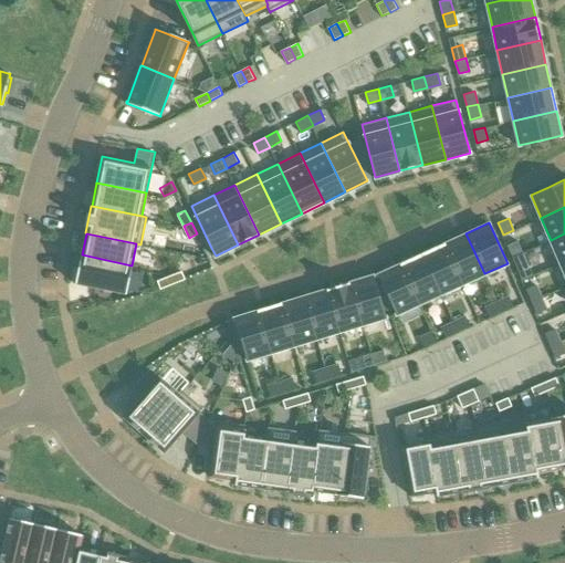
[(445,243),(443,243),(462,283),(484,273),(466,233),(445,243)]
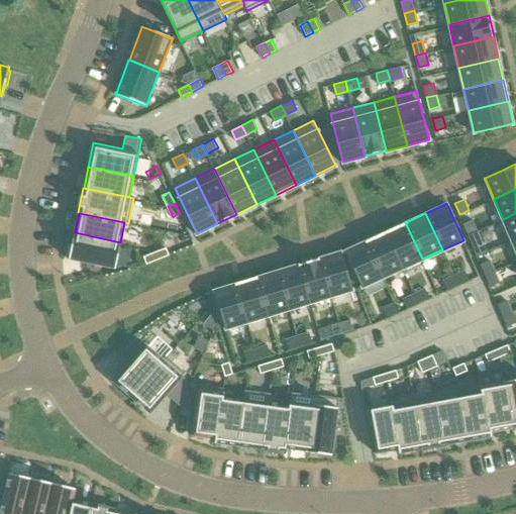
[(515,213),(503,219),(511,239),(515,237),(515,213)]
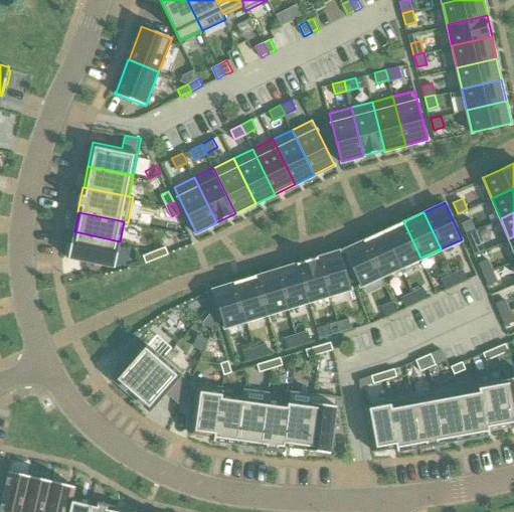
[(471,218),(462,221),(467,233),(476,229),(471,218)]
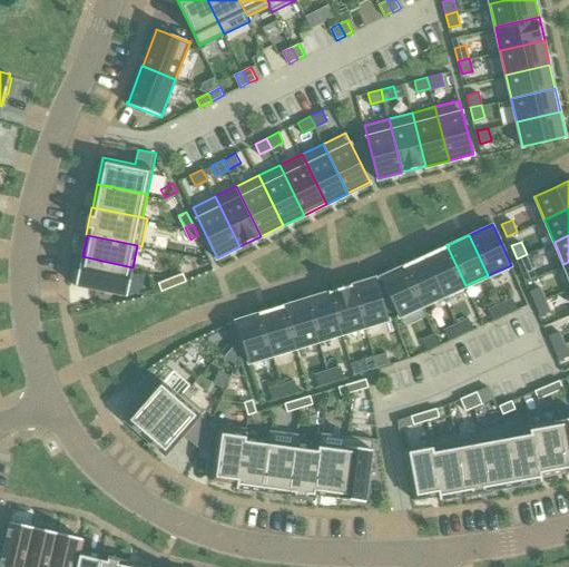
[(447,245),(425,255),(444,295),(466,285),(447,245)]
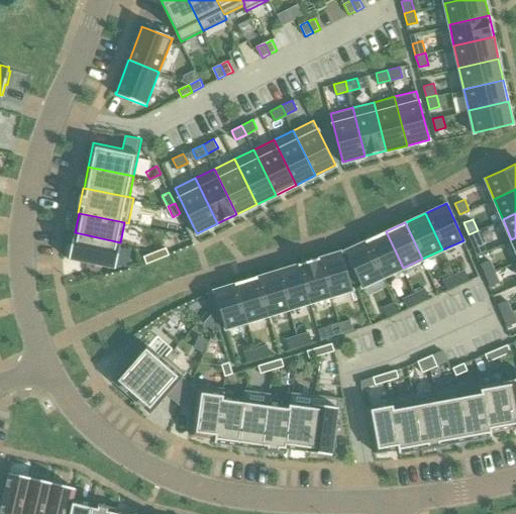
[(478,230),(469,234),(473,245),(483,241),(478,230)]
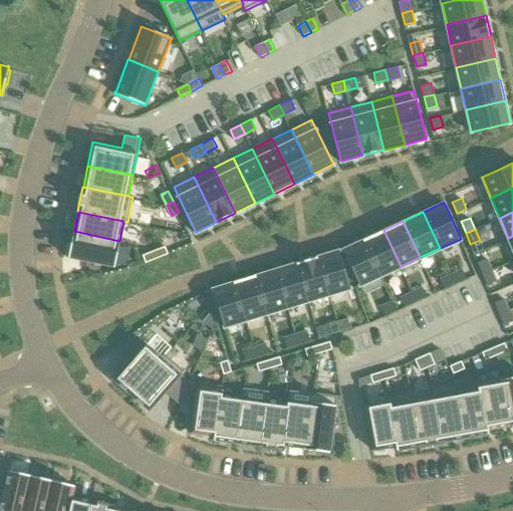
[(383,230),(363,239),(380,275),(401,266),(383,230)]
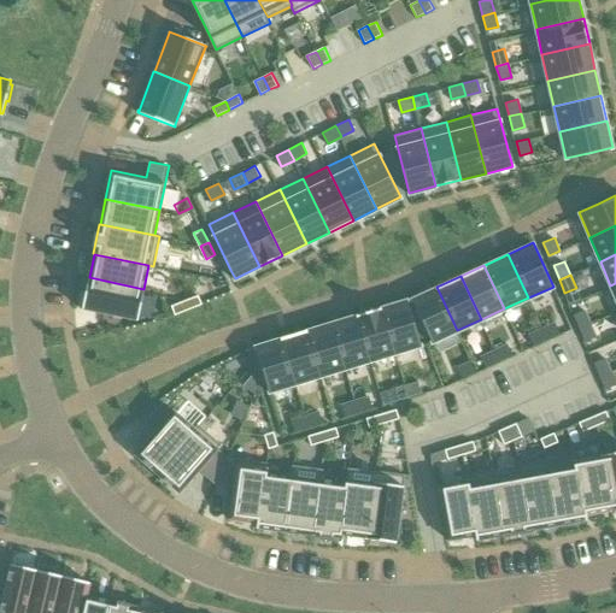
[(88,277),(82,307),(83,308),(83,307),(136,318),(136,319),(138,319),(145,289),(144,289),(89,277),(88,277)]
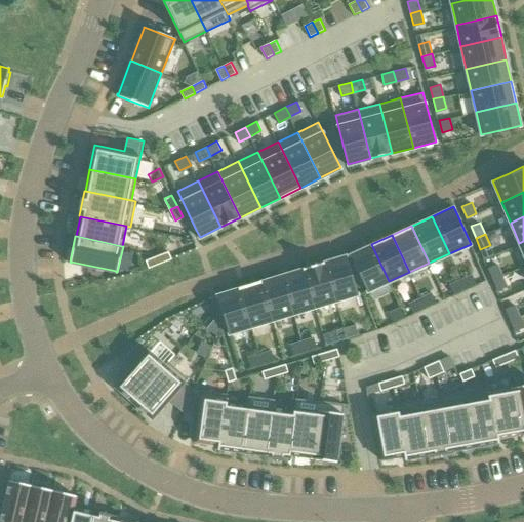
[(371,244),(351,253),(367,291),(389,281),(371,244)]
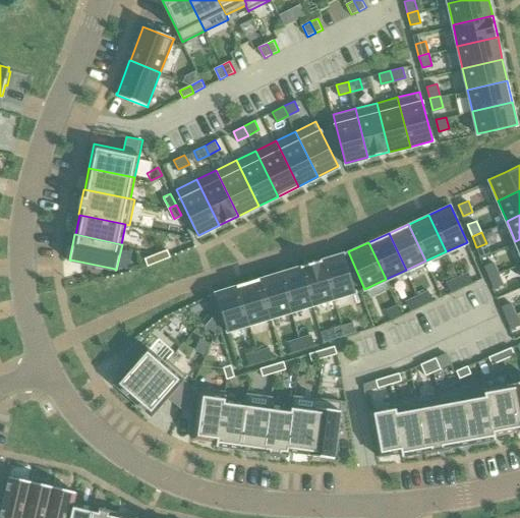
[(167,248),(156,252),(159,261),(170,255),(167,248)]
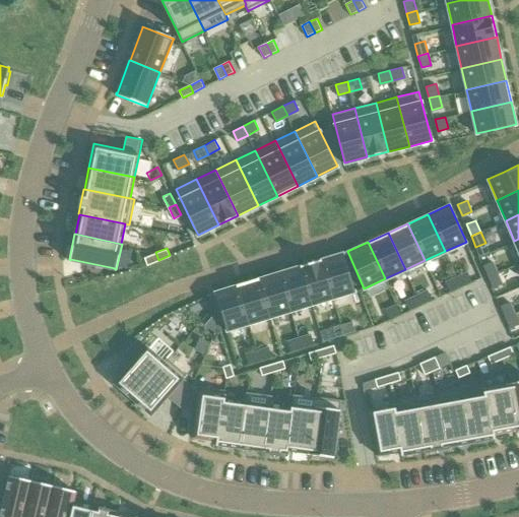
[(155,252),(144,257),(147,264),(158,260),(155,252)]
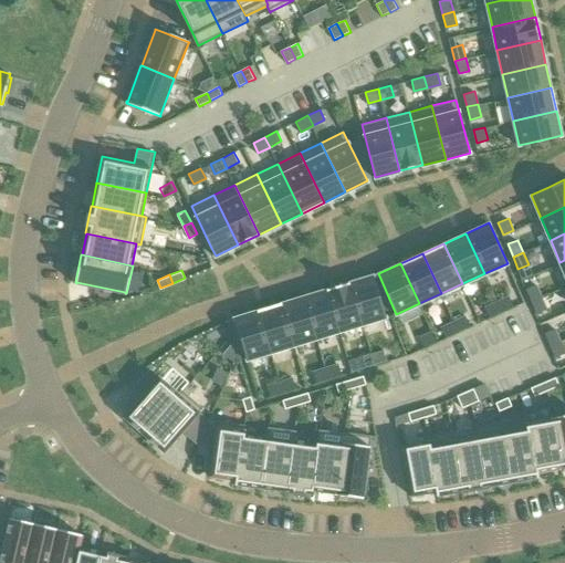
[(374,274),(349,282),(363,324),(386,316),(374,274)]
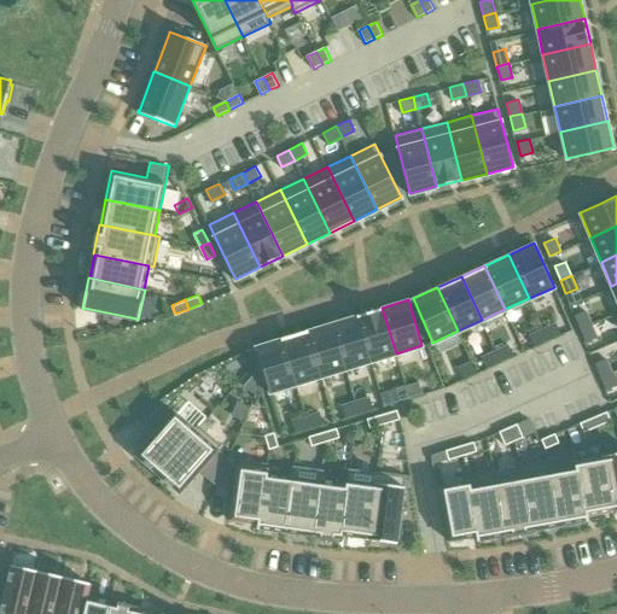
[(382,308),(356,315),(371,361),(396,354),(382,308)]
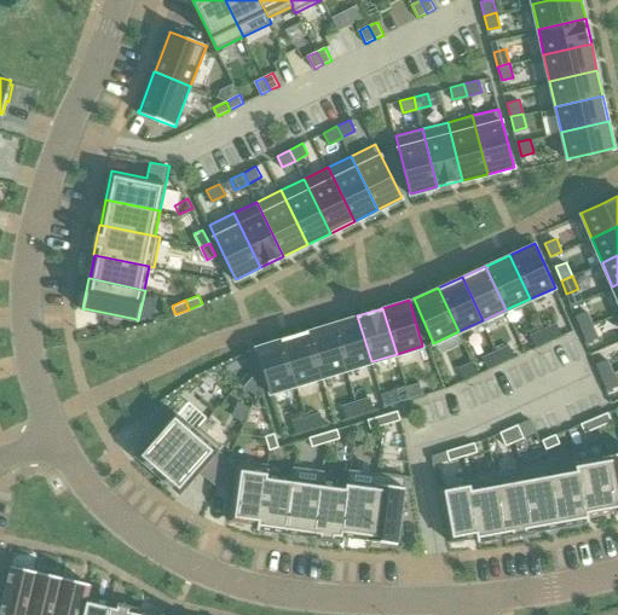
[(587,309),(576,314),(582,328),(593,323),(587,309)]
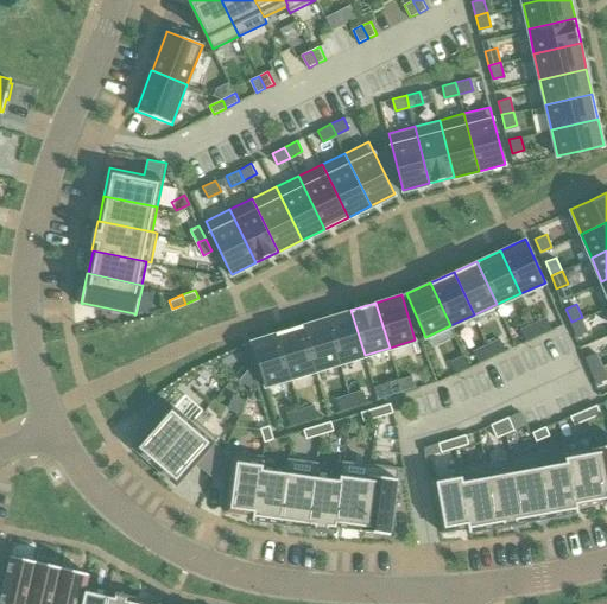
[(351,310),(327,317),(340,363),(365,355),(351,310)]
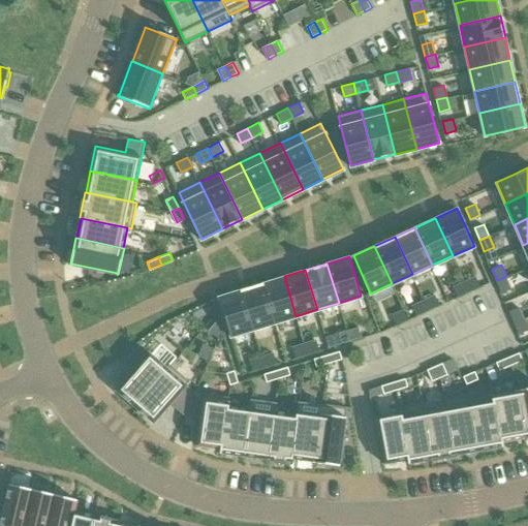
[(475,275),(464,280),(468,290),(479,285),(475,275)]
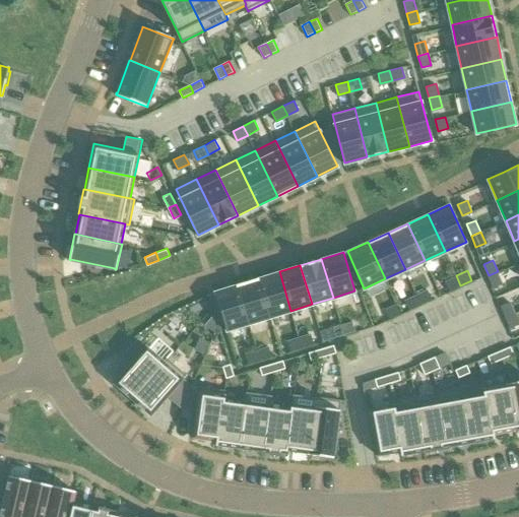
[(279,271),(258,278),(270,317),(290,311),(279,271)]
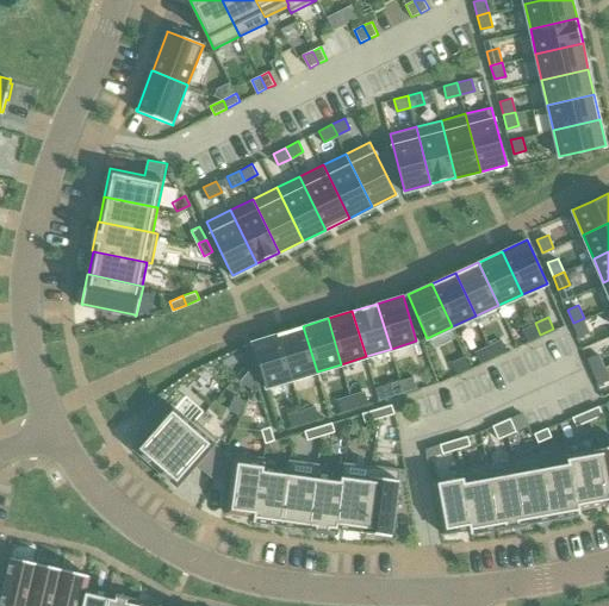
[(584,318),(573,323),(578,336),(590,331),(584,318)]
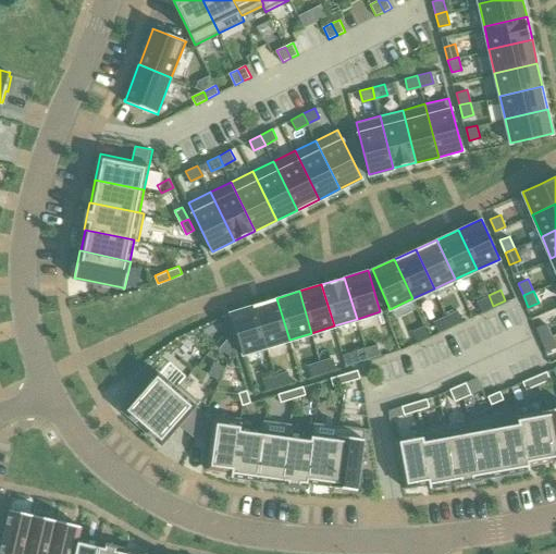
[(489,295),(477,300),(482,311),(493,306),(489,295)]
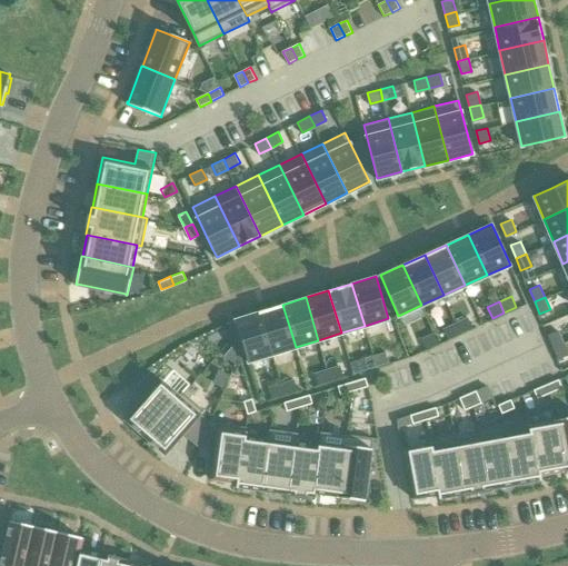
[(282,305),(259,311),(272,354),(296,347),(282,305)]
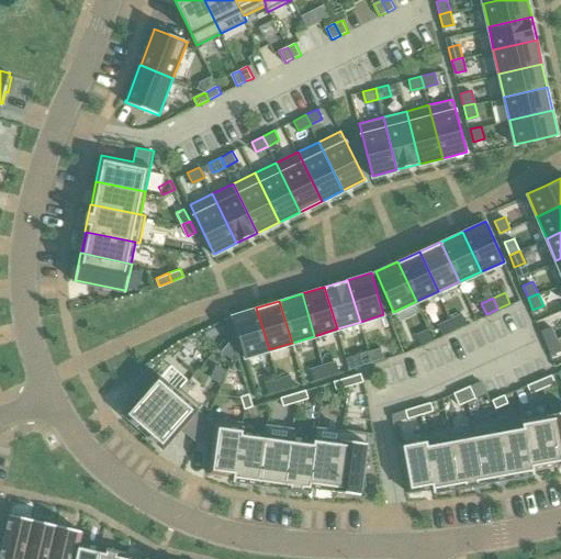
[(256,308),(233,315),(235,323),(245,357),(269,349),(256,308)]
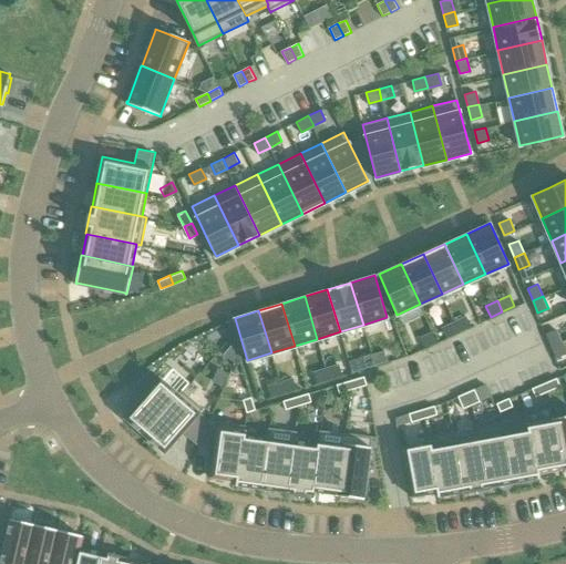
[(466,316),(454,321),(459,331),(471,326),(466,316)]
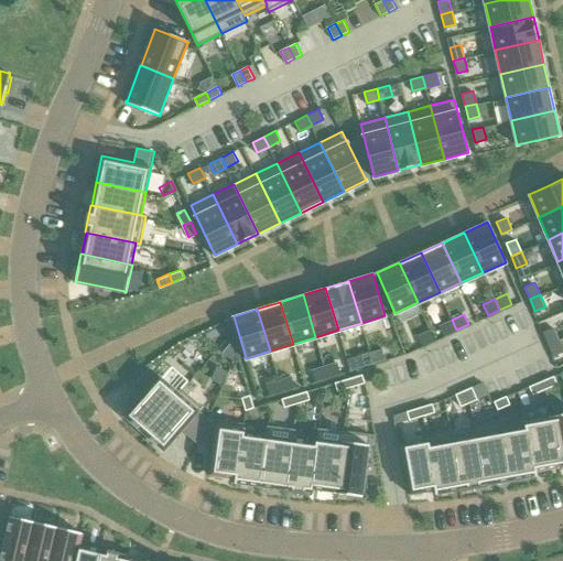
[(452,320),(440,325),(444,335),(456,330),(452,320)]
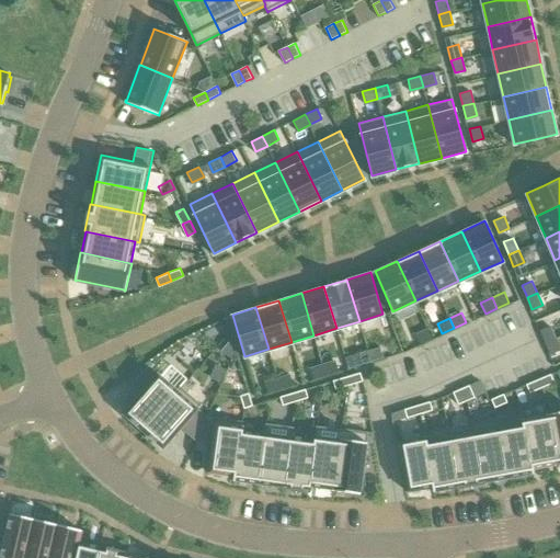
[(550,325),(540,329),(546,341),(556,337),(550,325)]
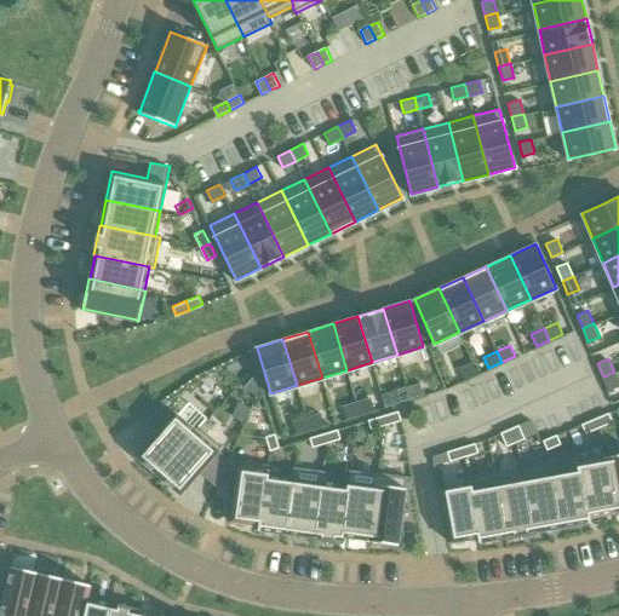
[(473,362),(459,368),(465,379),(477,373),(473,362)]
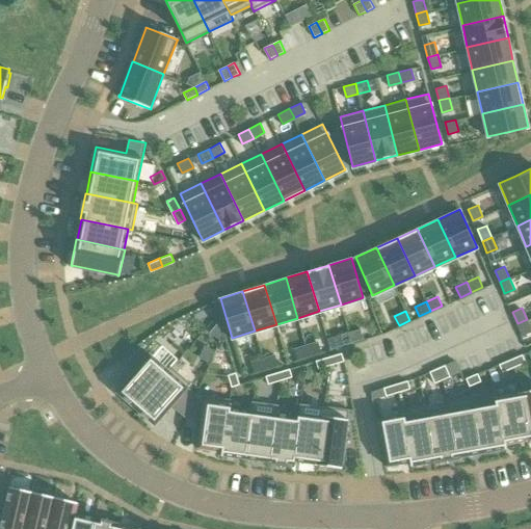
[(527,319),(518,323),(522,335),(530,331),(530,327),(527,319)]
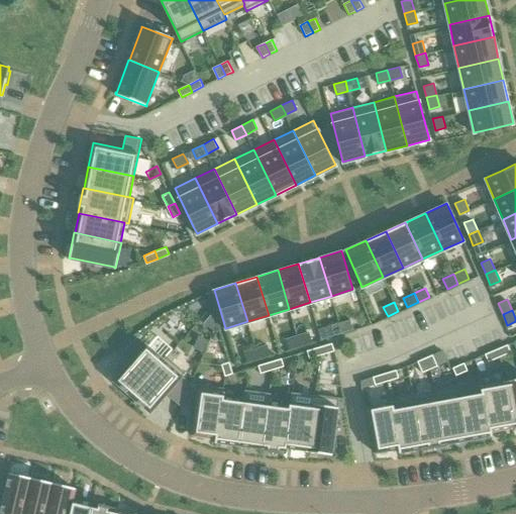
[(350,318),(338,321),(341,331),(353,327),(350,318)]
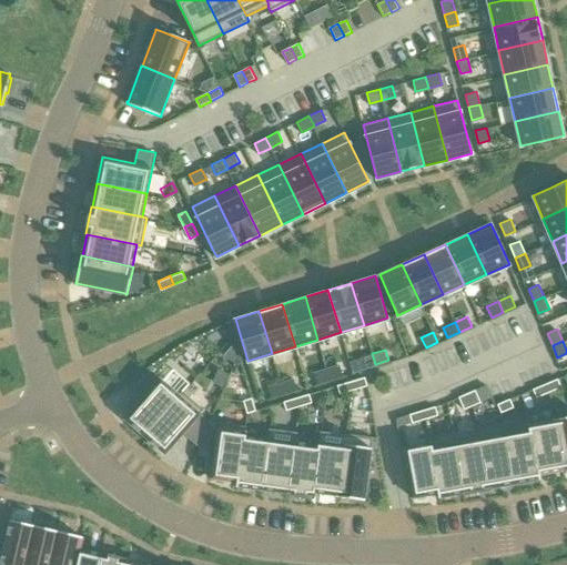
[(372,353),(360,357),(363,367),(375,364),(372,353)]
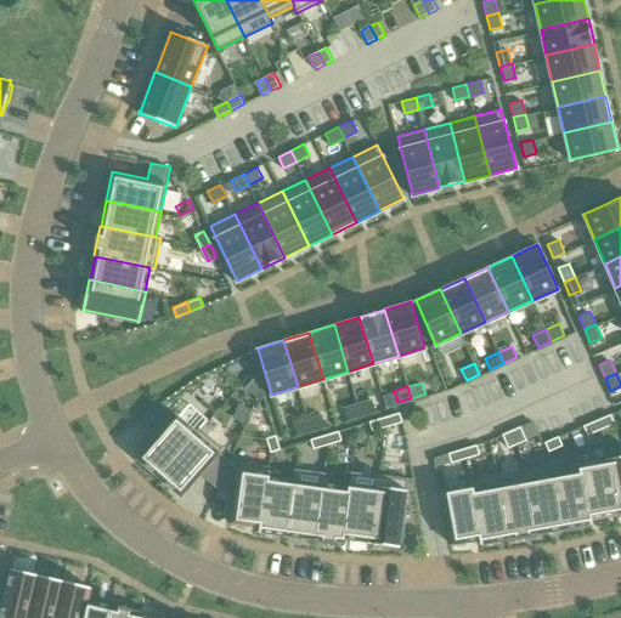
[(372,398),(357,402),(361,414),(376,409),(372,398)]
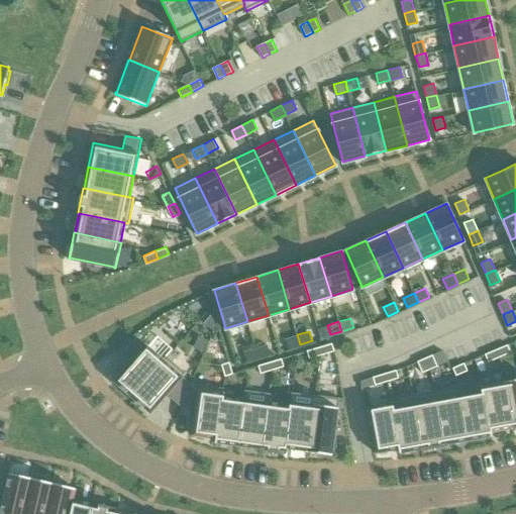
[(297,334),(286,338),(289,347),(300,344),(297,334)]
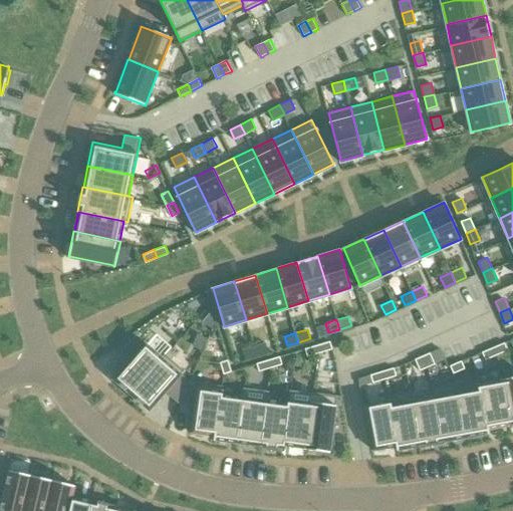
[(131,358),(113,377),(131,394),(162,356),(145,341),(136,333),(120,350),(131,358)]
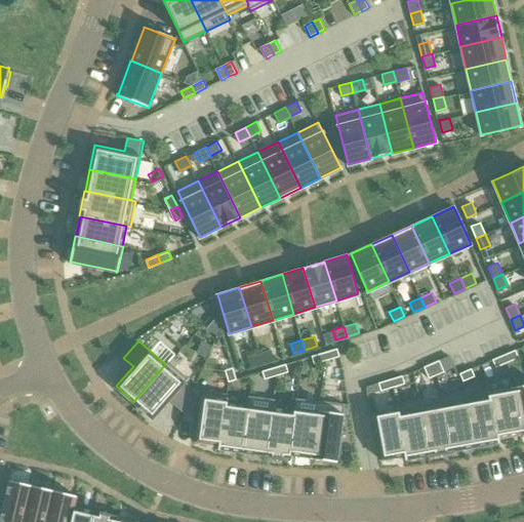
[(337,348),(323,352),(326,359),(339,355),(337,348)]
